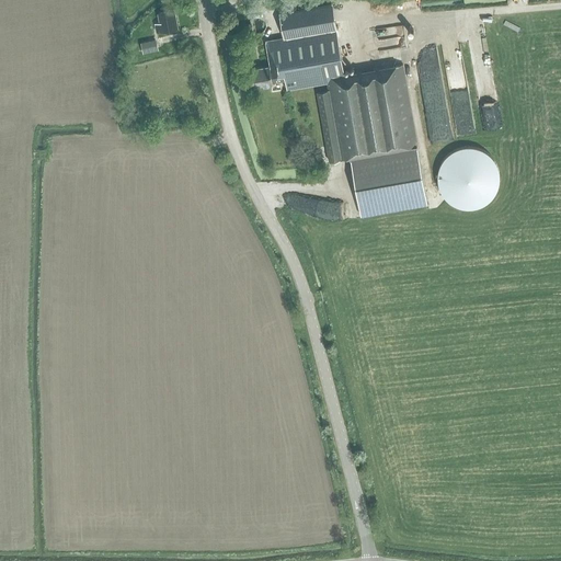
[(331,3),(278,13),(284,39),(336,31),(331,3)]
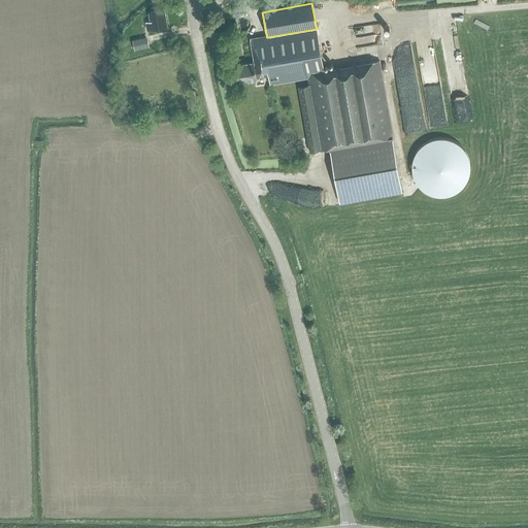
[(147,30),(167,27),(164,9),(149,12),(151,21),(145,22),(147,30)]
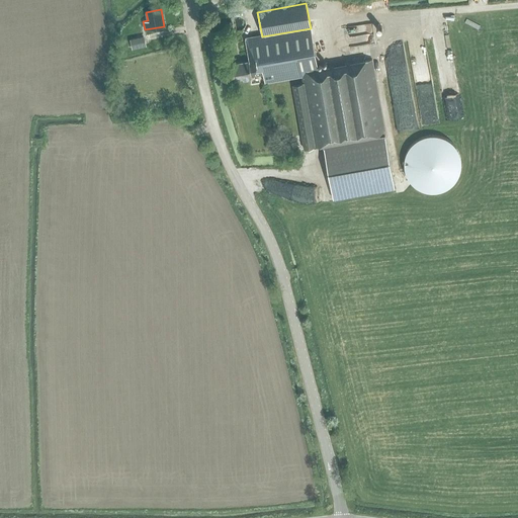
[(373,22),(345,25),(348,46),(375,42),(373,22)]
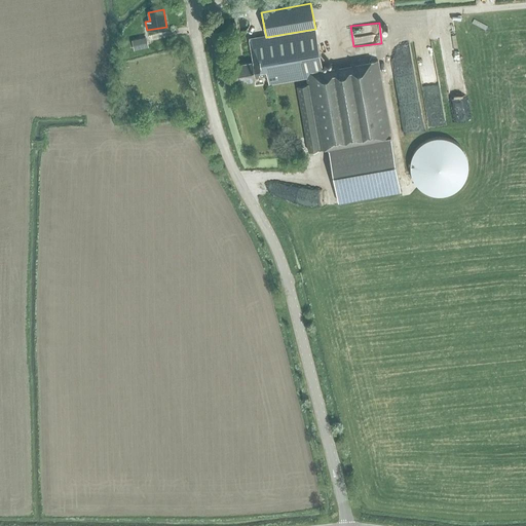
[(267,42),(250,45),(253,62),(234,65),(237,81),(247,80),(247,82),(255,80),(254,78),(256,78),(255,77),(268,75),(269,80),(305,73),(307,84),(297,86),(308,152),(328,148),(338,202),(400,191),(377,61),(323,70),(315,29),(266,37),(267,42)]
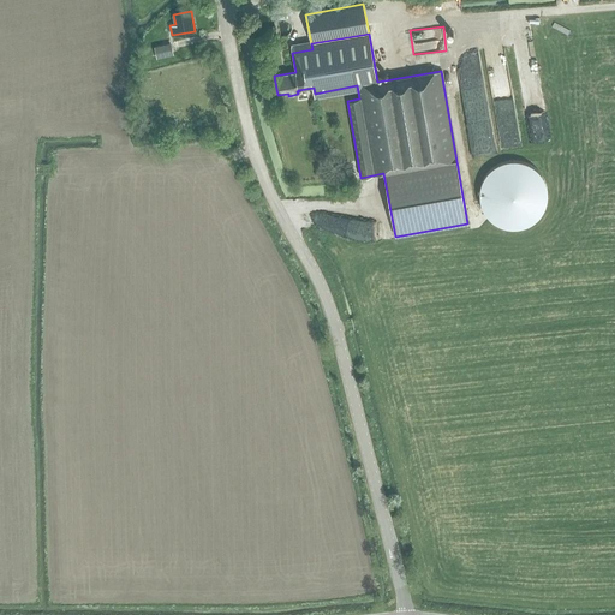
[(171,43),(154,47),(155,53),(162,52),(162,55),(173,53),(171,43)]
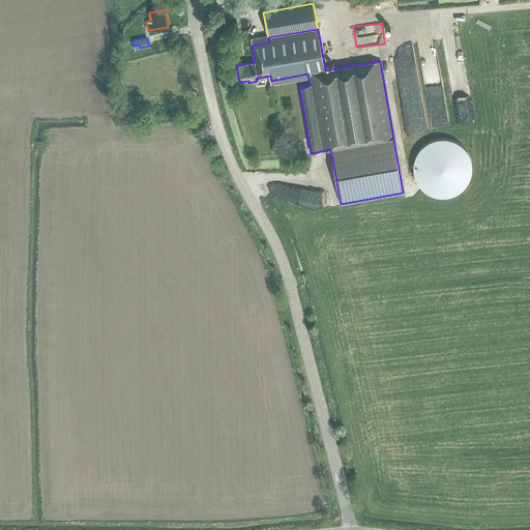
[(443,63),(448,62),(445,46),(439,47),(443,63)]
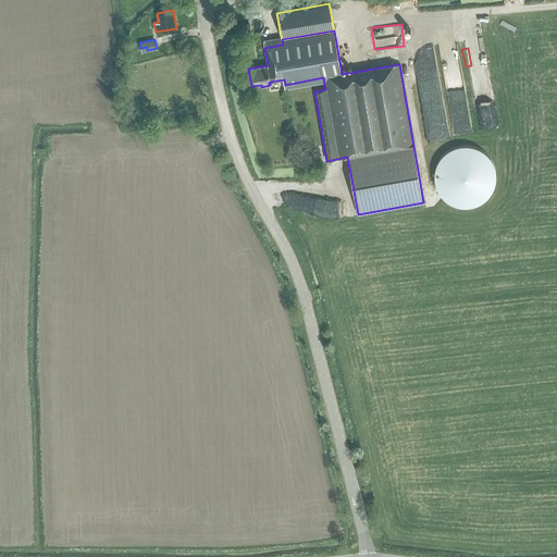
[(441,175),(443,190),(453,206),(473,203),(490,192),(489,184),(487,182),(486,176),(481,168),(490,161),(465,163),(462,160),(457,161),(455,158),(459,155),(452,156),(449,157),(443,158),(437,161),(437,170),(441,175)]
